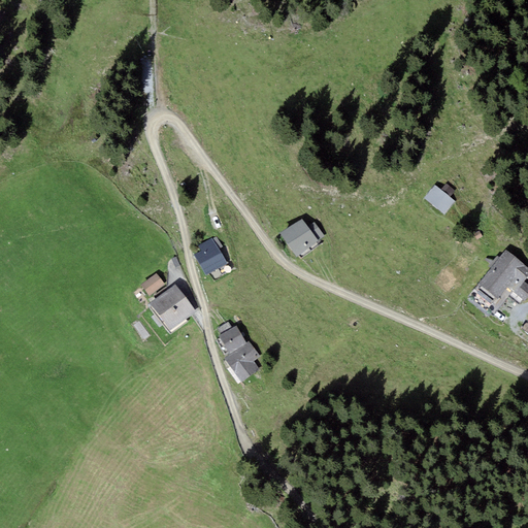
[(441,190),(450,197),(455,191),(446,184),(441,190)]
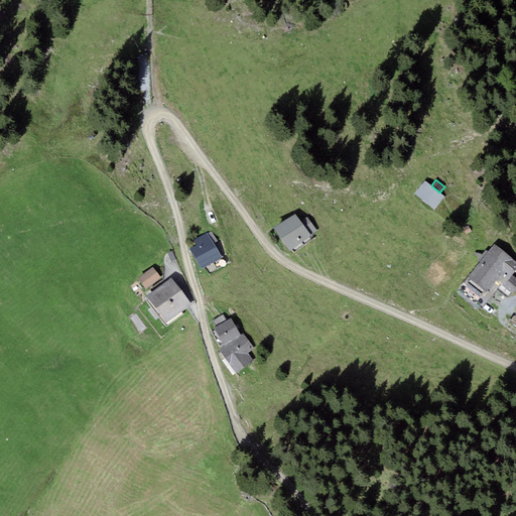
[(431,185),(425,181),(414,195),(435,210),(445,197),(439,192),(431,185)]
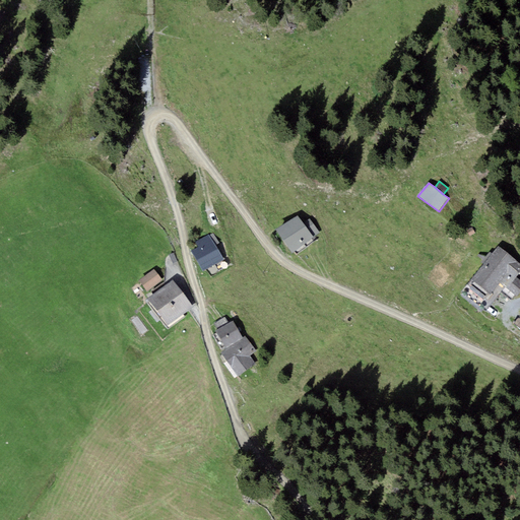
[(297,214),(276,230),(291,252),(319,233),(310,218),(303,223),(297,214)]
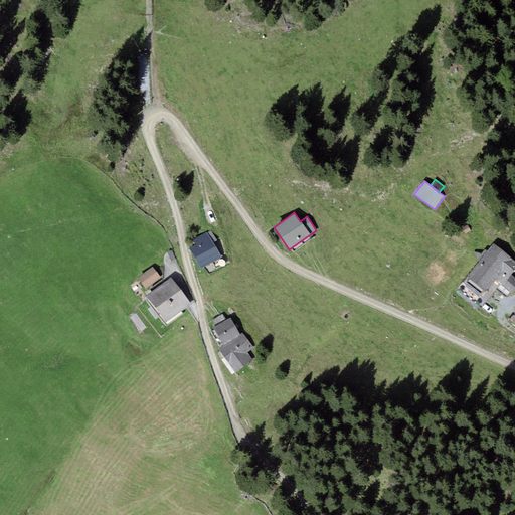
[(211,231),(208,233),(213,242),(217,240),(211,231)]
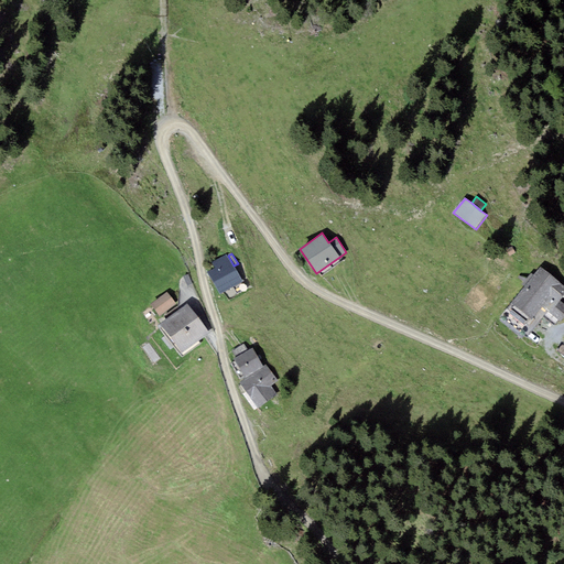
[(208,272),(221,294),(242,282),(234,266),(228,256),(227,255),(212,262),(215,268),(208,272)]
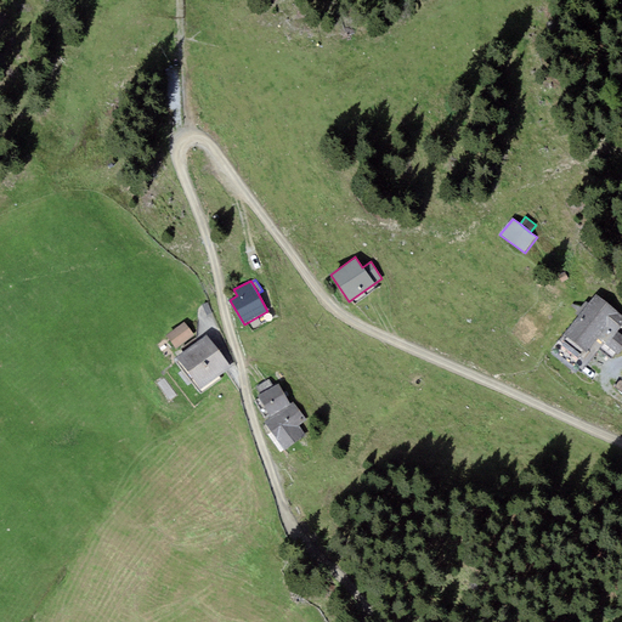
[(621,335),(618,332),(621,327),(621,316),(597,294),(559,339),(582,358),(599,339),(608,346),(605,348),(617,357),(621,350),(621,335)]
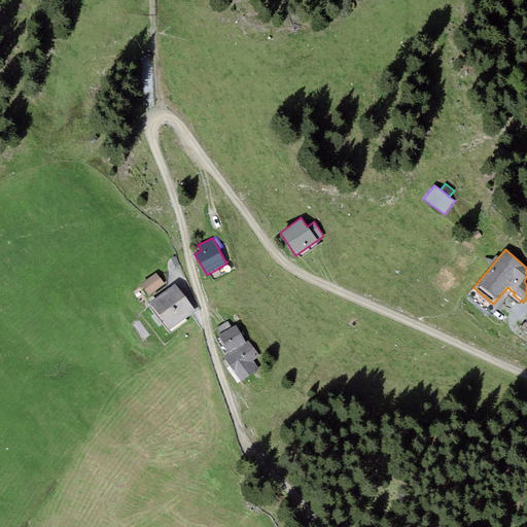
[(156,273),(141,285),(149,295),(165,283),(156,273)]
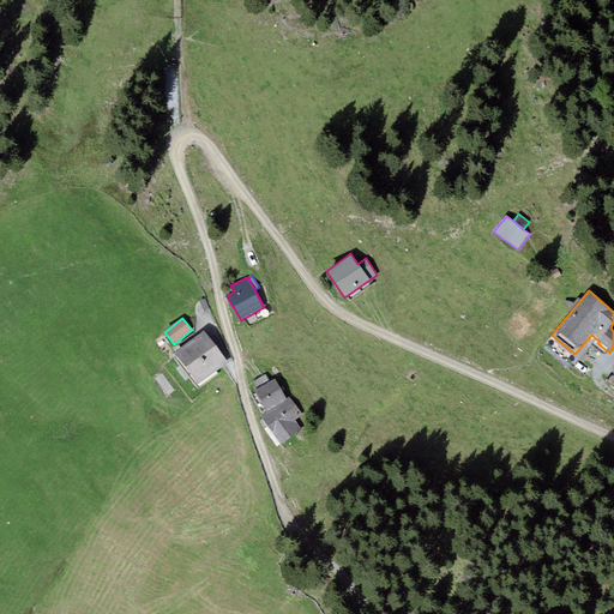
[(174,353),(198,384),(228,361),(204,330),(174,353)]
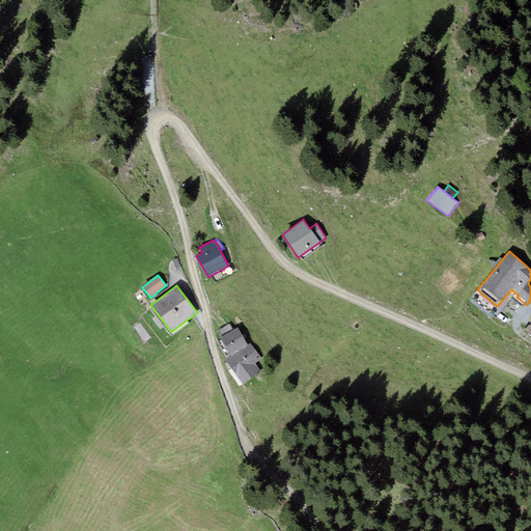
[(219,330),(222,336),(233,330),(229,324),(219,330)]
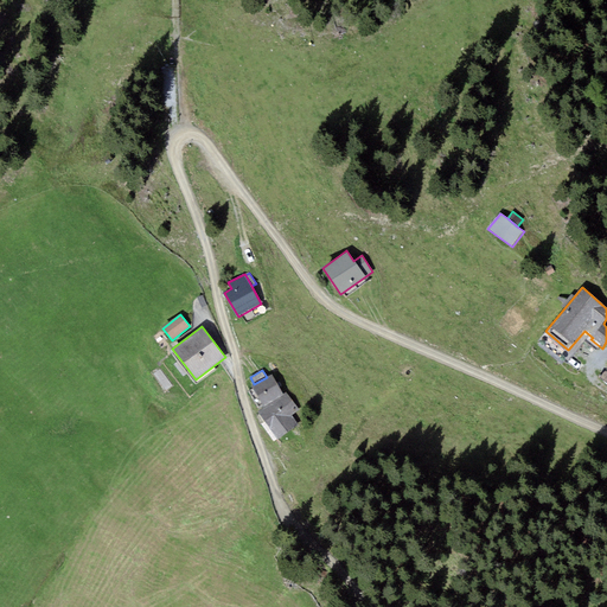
[(254,384),(251,387),(263,408),(285,396),(283,394),(273,375),(267,377),(254,384)]
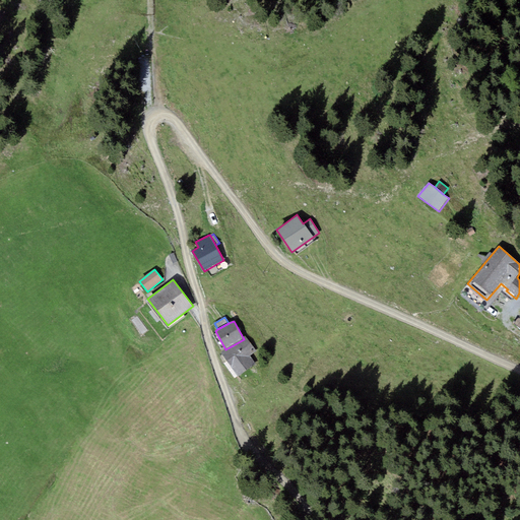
[(245,336),(243,337),(244,339),(225,349),(220,352),(237,377),(255,365),(250,355),(256,350),(245,336)]
